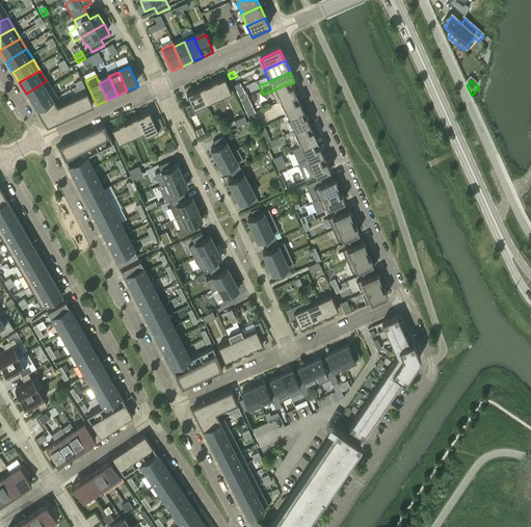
[(52,91),(46,81),(26,94),(32,104),(52,91)]
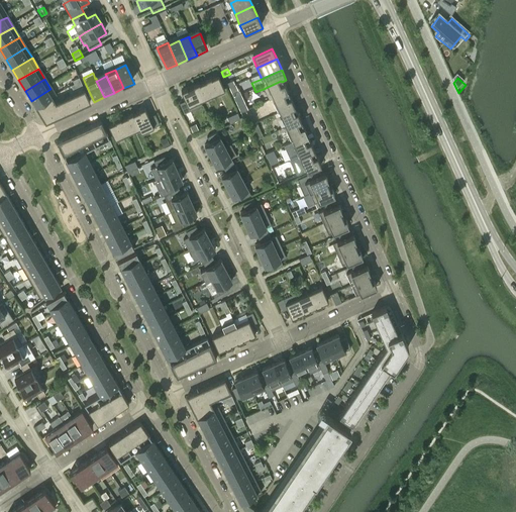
[(206,85),(206,86),(207,86),(213,100),(225,94),(219,80),(212,83),(212,82),(206,85)]
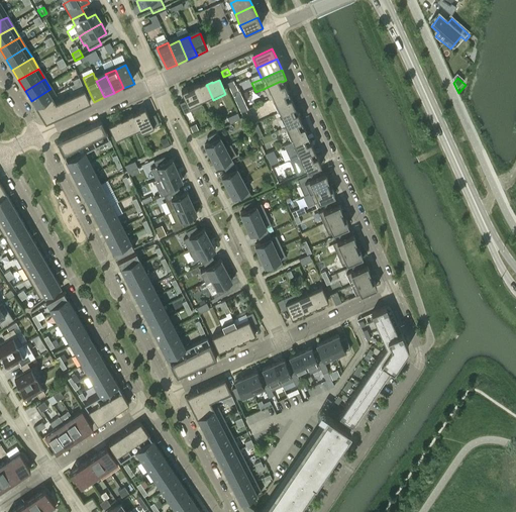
[(271,104),(273,103),(288,96),(289,96),(285,87),(284,87),(282,82),(281,81),(268,87),(264,89),(271,104)]
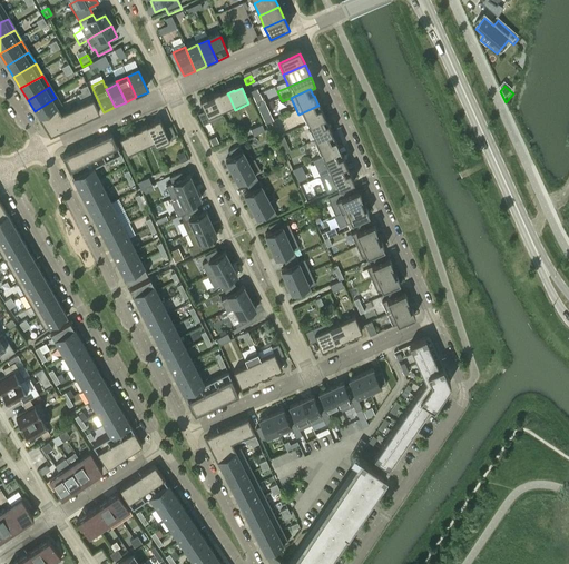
[(222,116),(235,110),(228,95),(227,95),(222,97),(221,96),(214,99),(215,100),(222,116)]
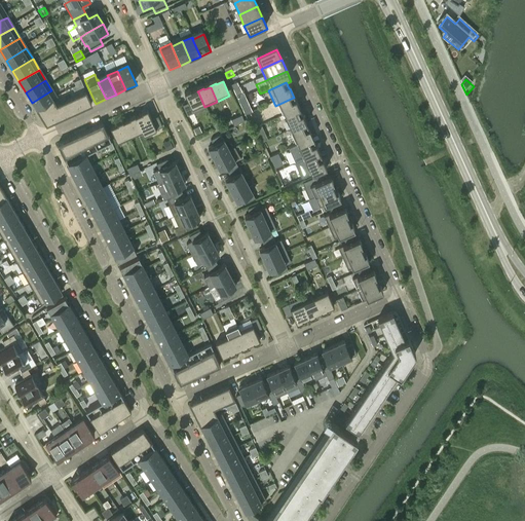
[(32,103),(38,113),(53,104),(59,101),(51,90),(32,103)]
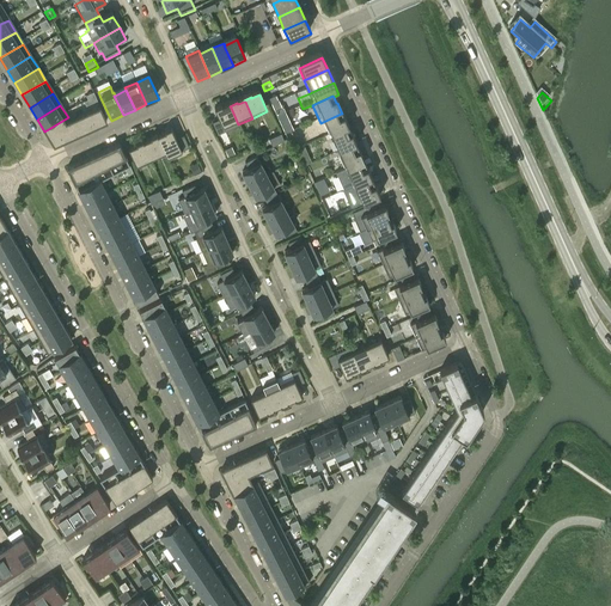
[(280,105),(273,109),(275,115),(276,117),(283,114),(280,105)]
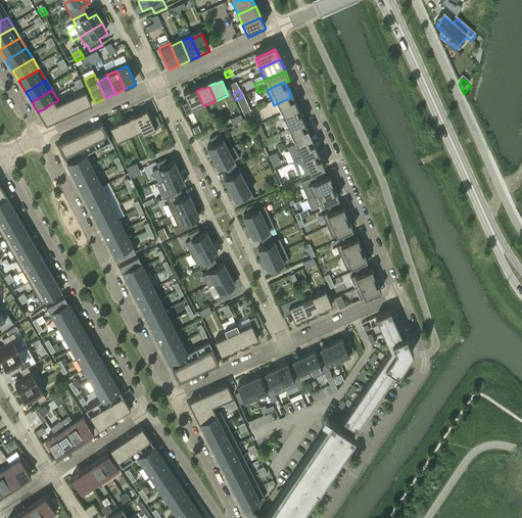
[(189,106),(183,109),(187,120),(193,116),(205,111),(203,106),(197,92),(191,95),(190,94),(184,97),(189,106)]
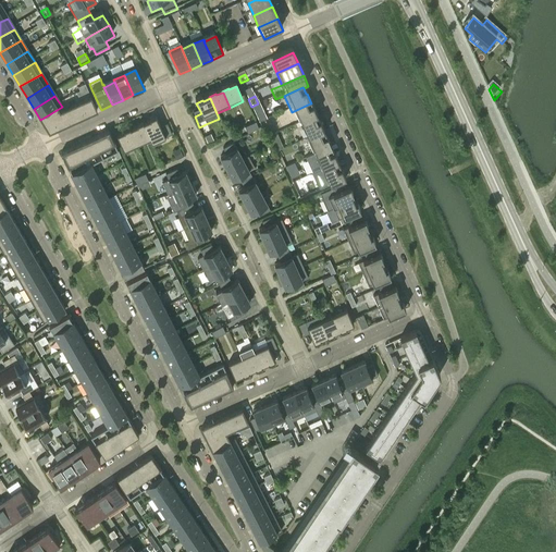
[(61,117),(57,110),(40,120),(50,136),(98,114),(94,106),(91,102),(61,117)]
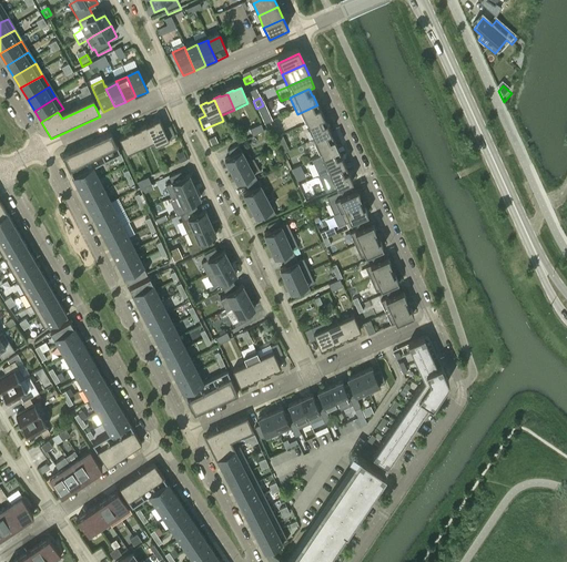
[(306,130),(310,129),(324,122),(325,121),(320,111),(319,112),(316,105),(300,113),(306,130)]
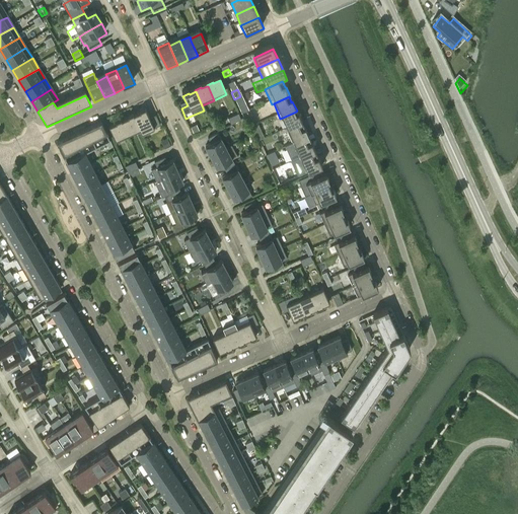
[(243,99),(236,102),(243,117),(250,114),(243,99)]
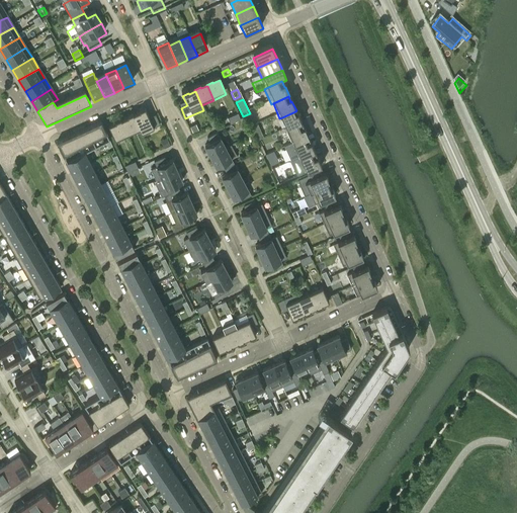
[(282,117),(288,131),(288,132),(302,125),(303,125),(298,116),(297,116),(295,111),(282,117)]
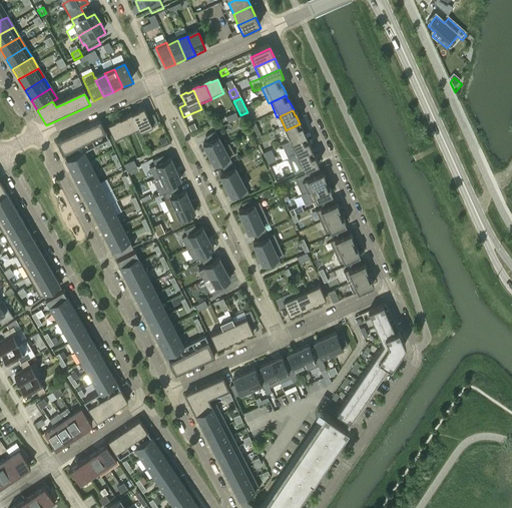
[(139,114),(133,117),(132,117),(139,131),(138,131),(140,136),(159,128),(155,118),(149,120),(144,111),(138,114),(139,114)]
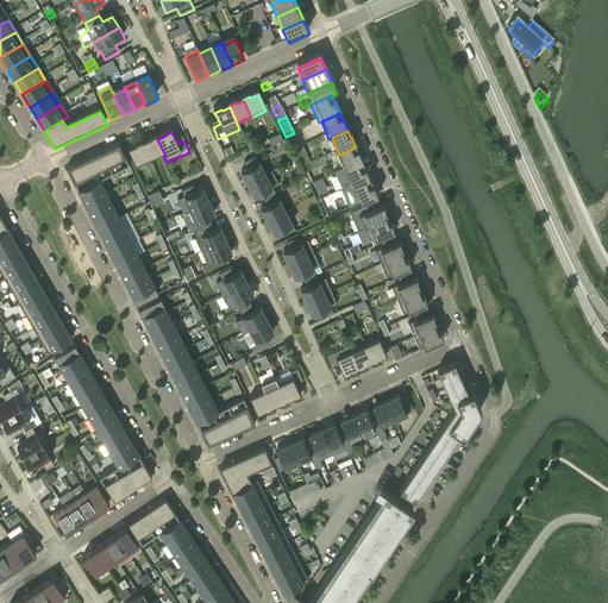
[(151,163),(164,156),(165,156),(157,139),(158,139),(157,138),(150,142),(151,143),(144,146),(151,163)]
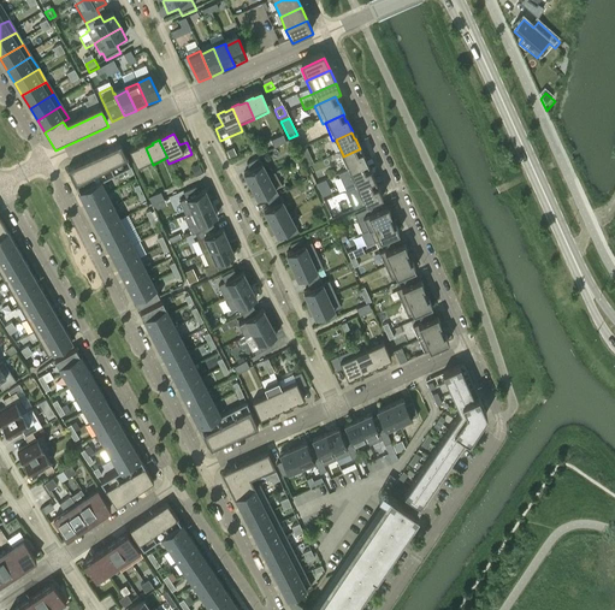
[(288,147),(284,140),(272,146),(276,153),(288,147)]
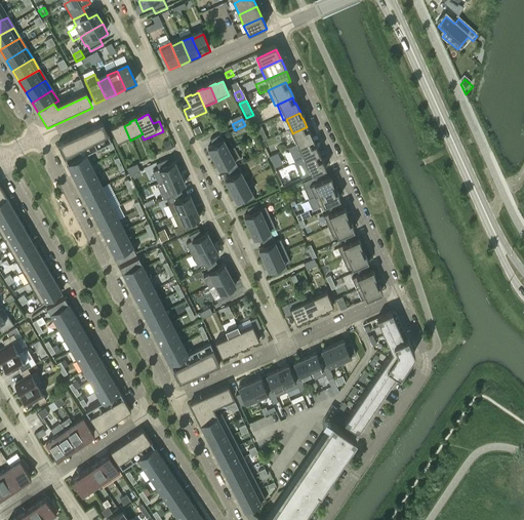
[(118,146),(130,141),(124,126),(124,125),(118,127),(118,128),(111,131),(118,146)]
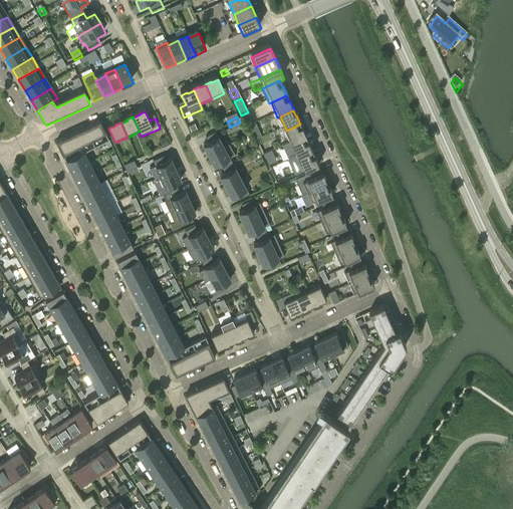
[(109,143),(101,124),(86,132),(96,150),(105,145),(109,143)]
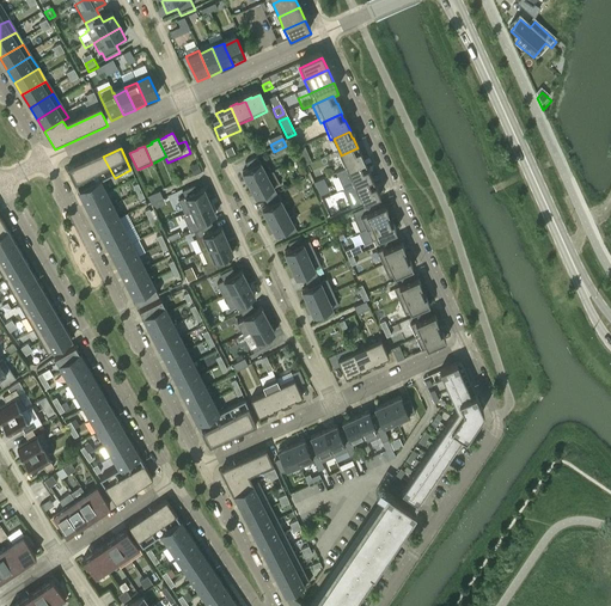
[(360,155),(356,148),(341,155),(341,154),(338,155),(346,173),(365,165),(365,166),(366,165),(361,154),(360,155)]
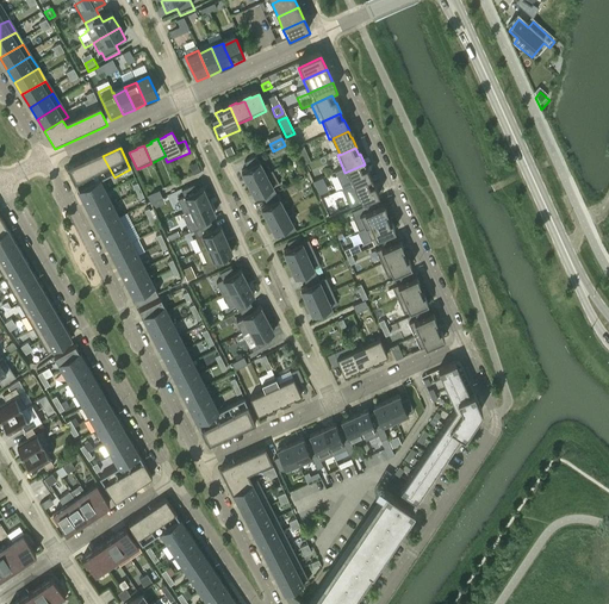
[(304,150),(296,154),(299,162),(309,159),(304,150)]
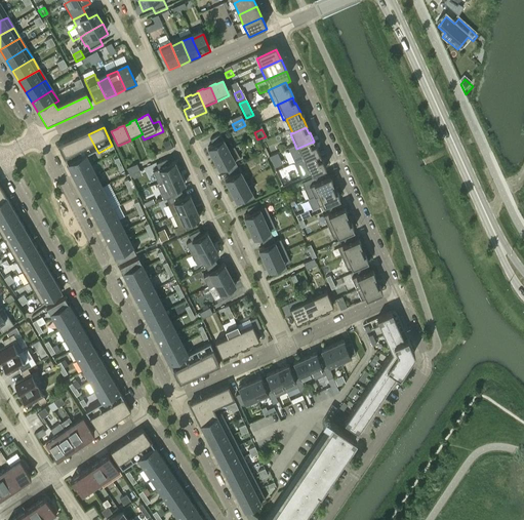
[(200,130),(194,133),(197,138),(202,136),(200,130)]
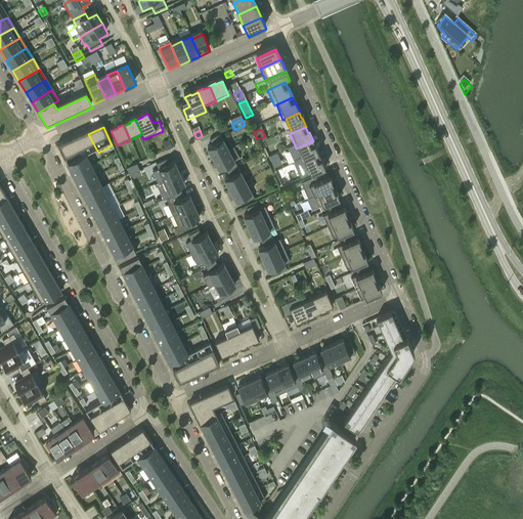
[(83,161),(87,159),(98,153),(88,134),(74,141),(83,161)]
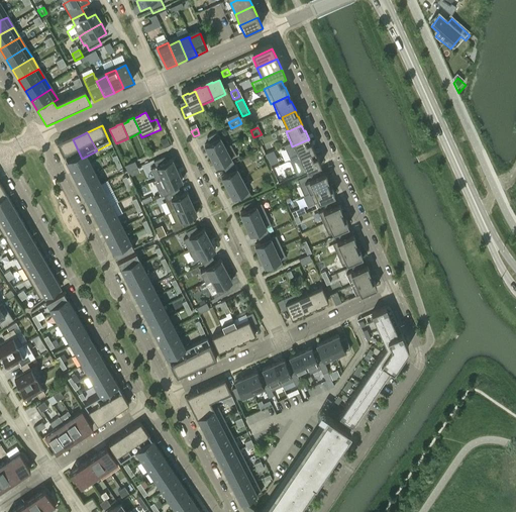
[(205,149),(211,161),(226,151),(218,136),(208,141),(211,146),(205,149)]
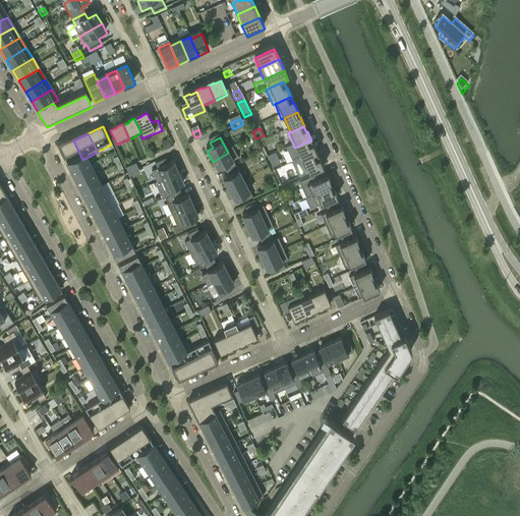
[(82,160),(73,140),(58,147),(68,167),(82,160)]
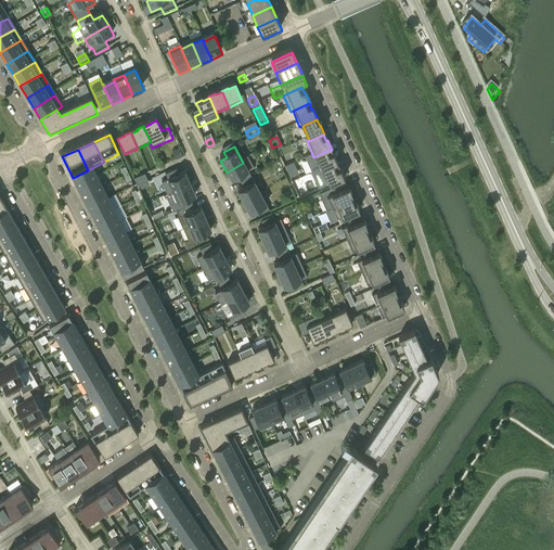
[(313,157),(306,162),(312,177),(321,174),(337,166),(338,166),(334,156),(333,156),(331,151),(331,150),(313,157)]
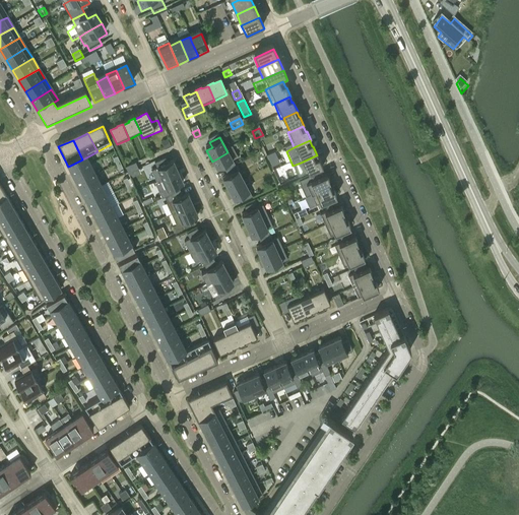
[(233,149),(228,152),(212,162),(218,172),(223,169),(225,174),(236,169),(234,164),(239,161),(233,149)]
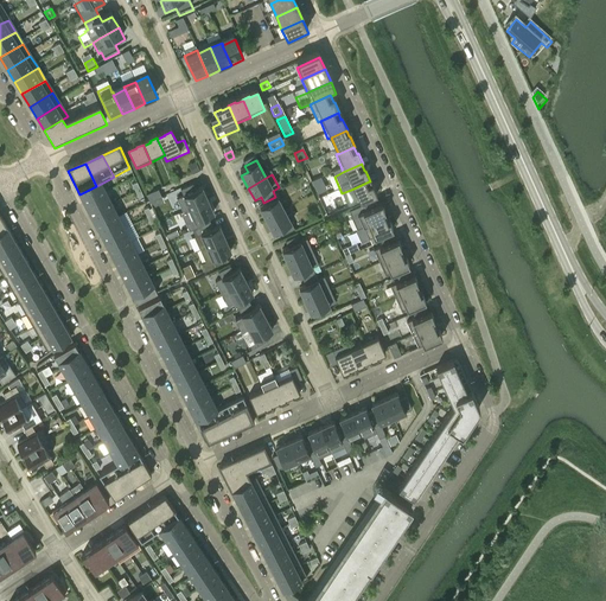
[(323,181),(313,184),(318,197),(327,192),(323,181)]
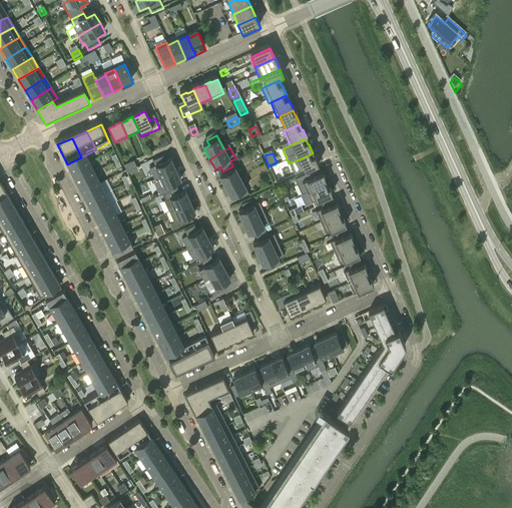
[(297,160),(289,163),(296,178),(304,174),(320,167),(316,158),(315,159),(312,153),(297,160)]
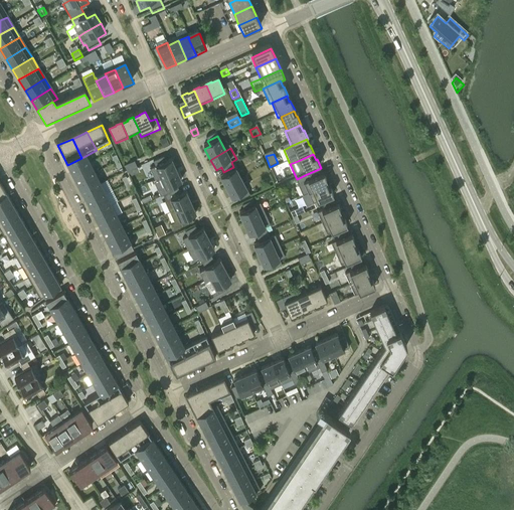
[(67,165),(72,176),(91,167),(86,156),(81,158),(67,165)]
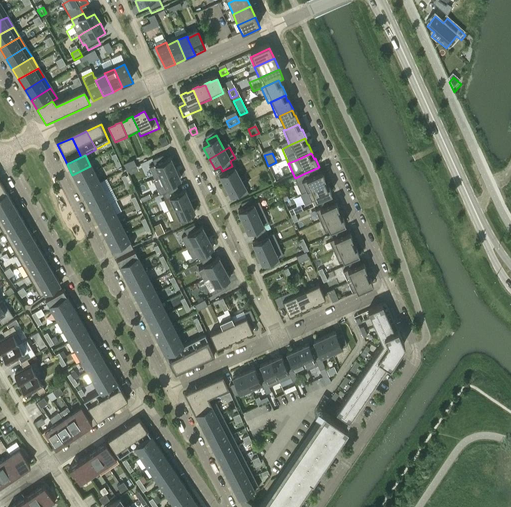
[(155,182),(176,173),(171,162),(166,164),(164,159),(153,164),(156,169),(150,171),(155,182)]
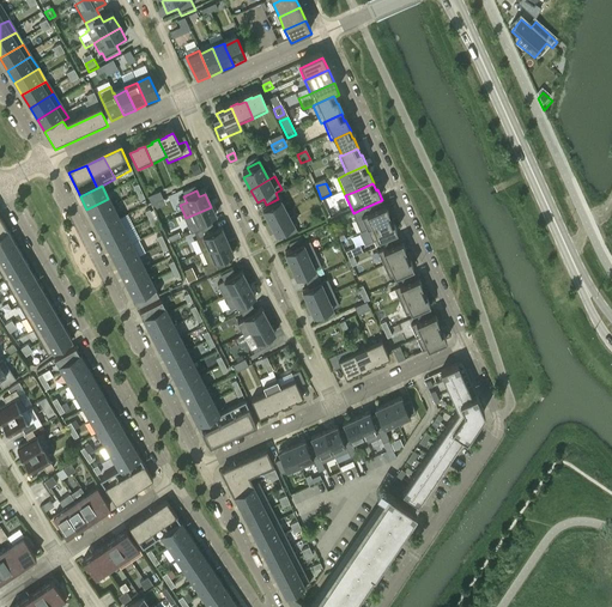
[(161,196),(149,201),(152,210),(164,204),(161,196)]
